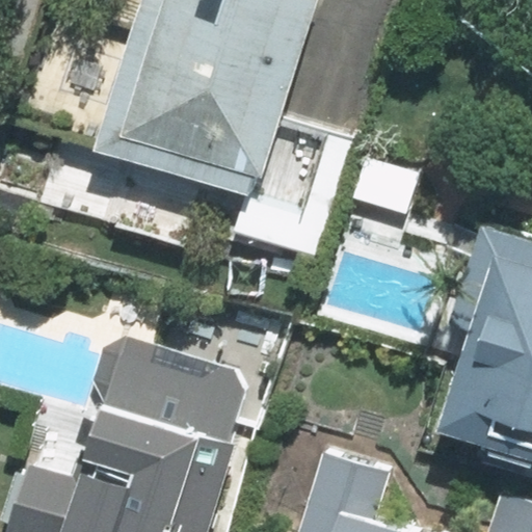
[(153,0),(110,136),(259,183),(317,2),(311,0),(153,0)]
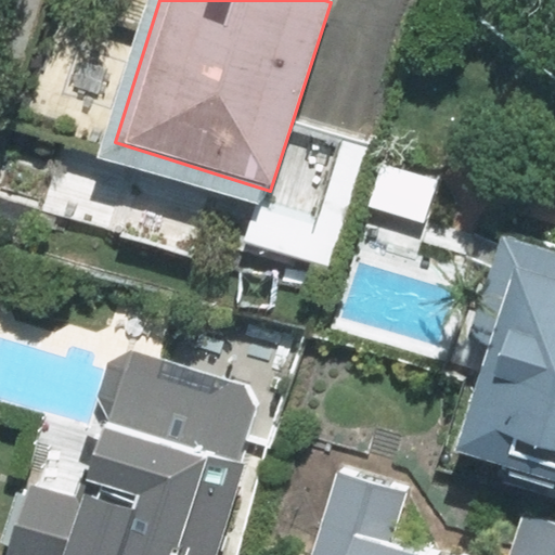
[(554,465),(554,268),(532,261),(479,443),(554,465)]
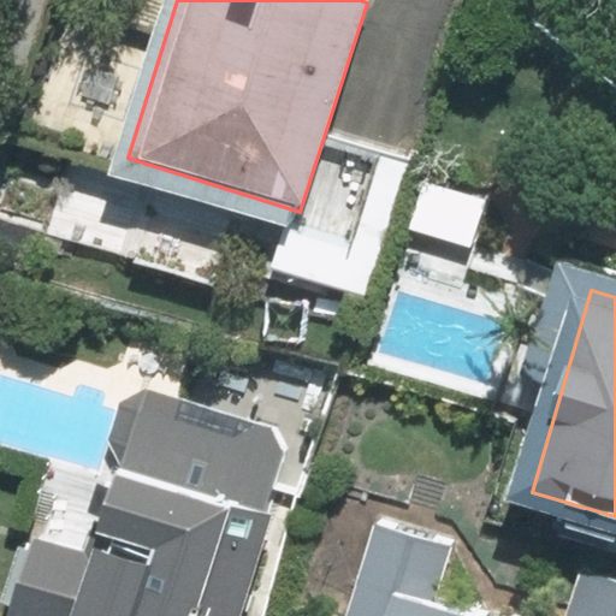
[(254,615),(291,507),(118,449),(89,533),(34,514),(0,615),(254,615)]
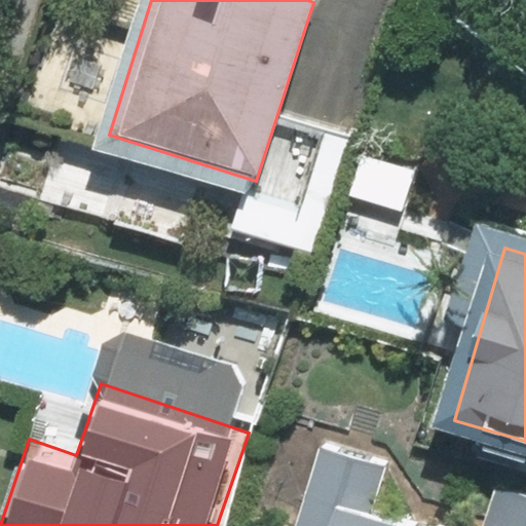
[(383,467),(330,452),(307,525),(392,525),(368,519),(383,467)]
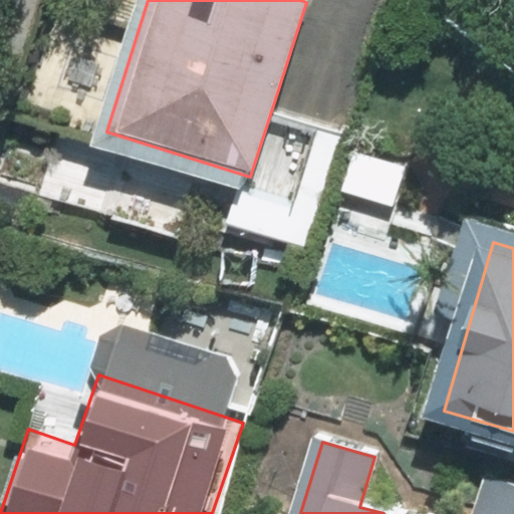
[(513,513),(513,492),(494,486),(485,513),(513,513)]
